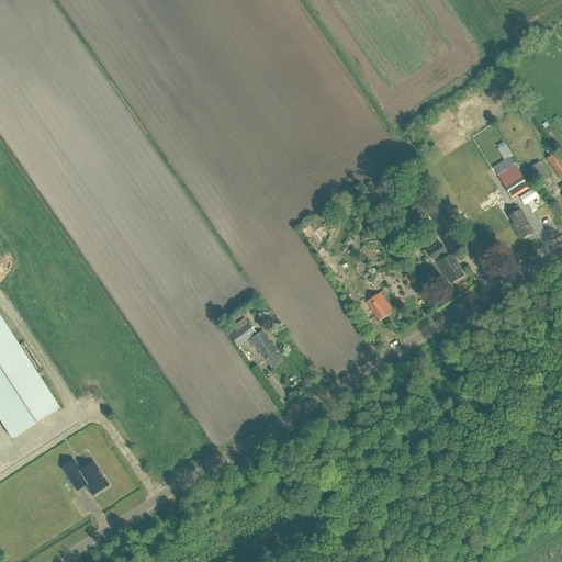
[(526,123),(532,120),(526,110),(520,113),(526,123)]
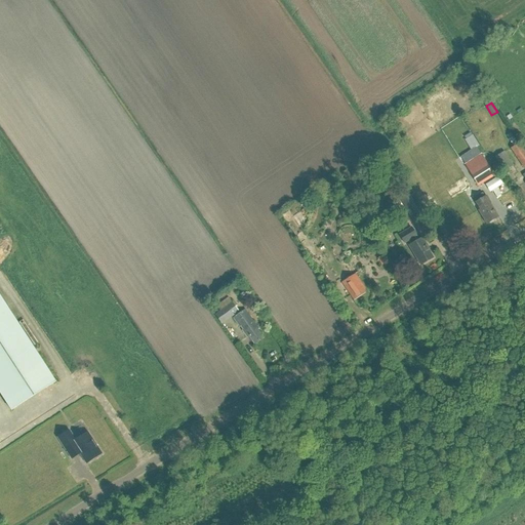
[(524,168),(524,167),(524,153),(523,150),(518,143),(510,149),(524,168)]
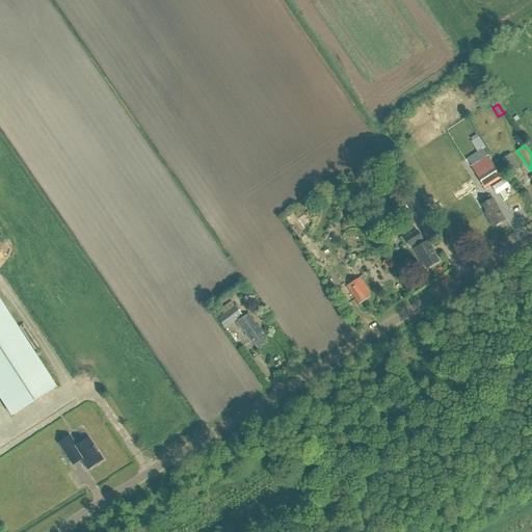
[(511,174),(521,167),(510,153),(502,158),(511,174)]
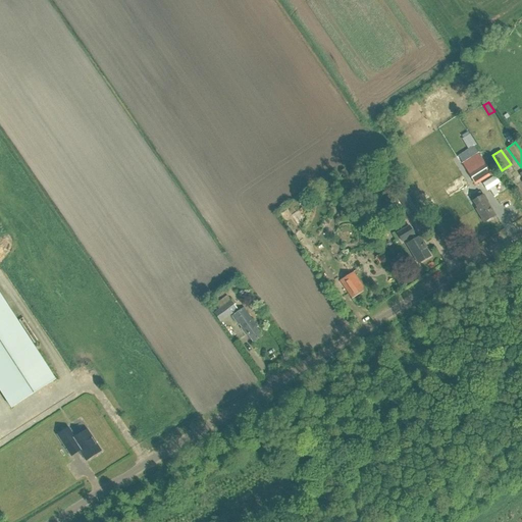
[(475,185),(491,174),(478,153),(462,163),(467,171),(475,185)]
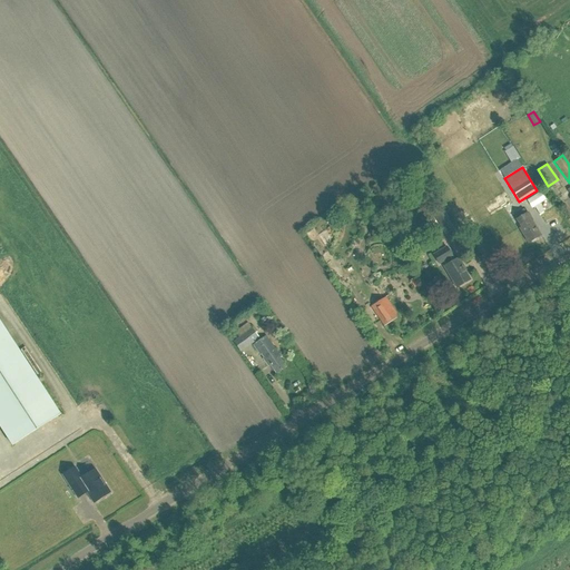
[(540,193),(527,200),(531,208),(544,200),(540,193)]
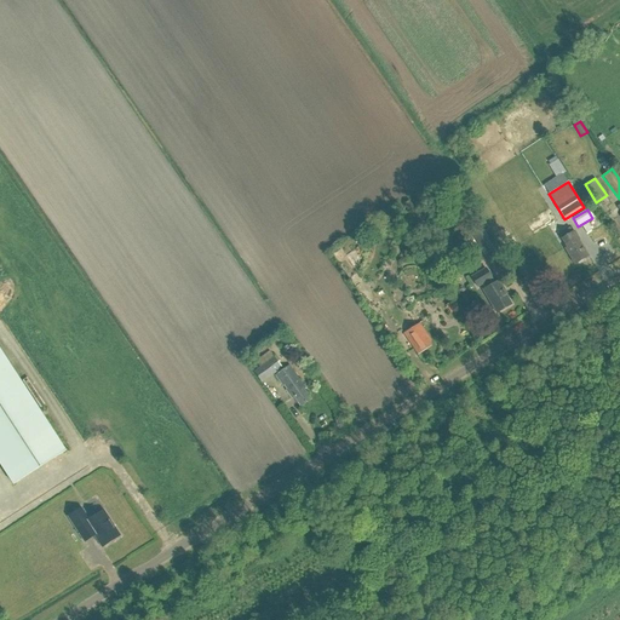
[(574,264),(587,257),(577,237),(578,236),(574,231),(562,239),(567,247),(564,248),(574,264)]
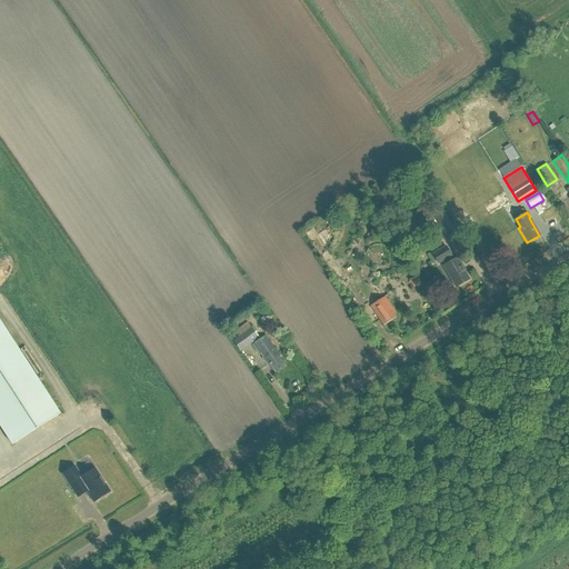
[(446,247),(433,253),(439,262),(442,261),(446,266),(443,267),(456,288),(469,279),(461,267),(462,267),(458,258),(451,261),(449,257),(451,256),(446,247)]
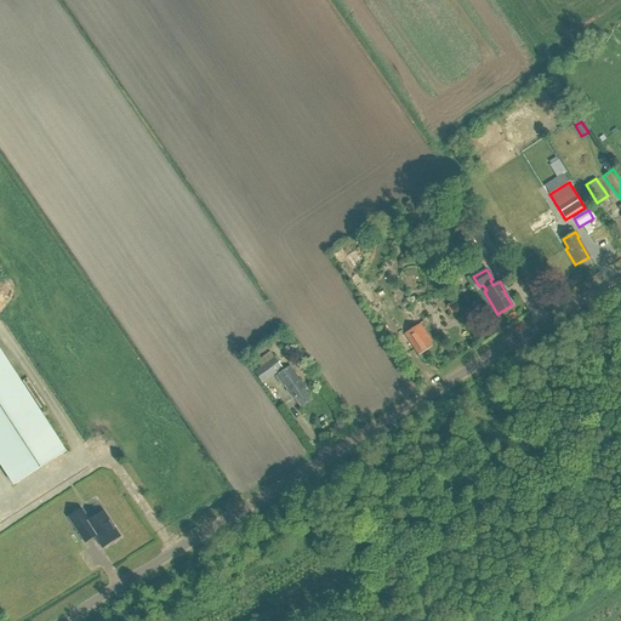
[(446,307),(451,314),(457,311),(453,302),(446,307)]
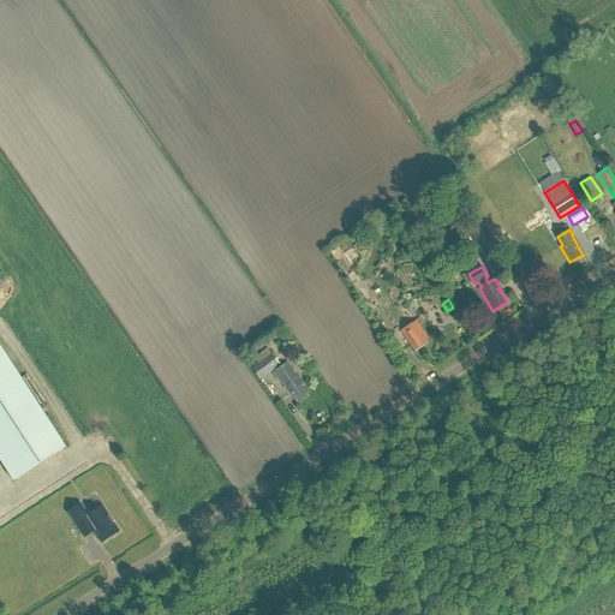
[(415,352),(428,342),(425,340),(428,339),(416,321),(400,330),(415,352)]
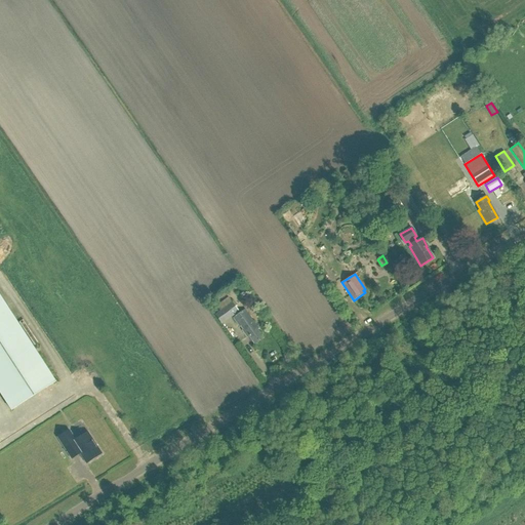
[(0,394),(10,411),(56,384),(0,289),(0,394)]
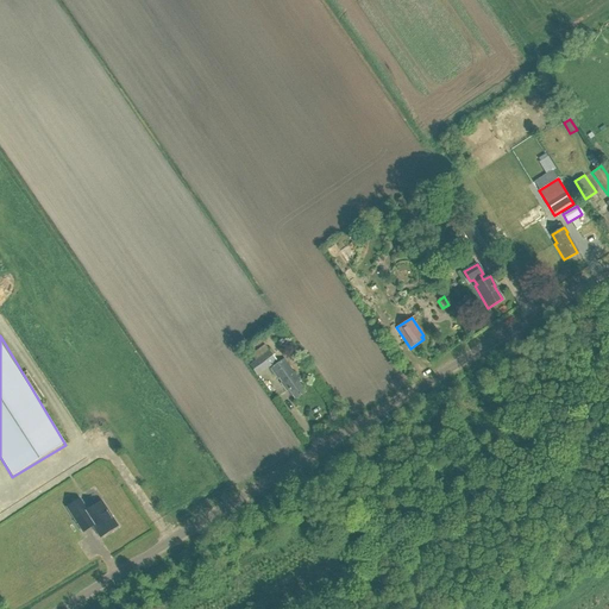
[(249,365),(257,376),(264,371),(277,362),(269,351),(249,365)]
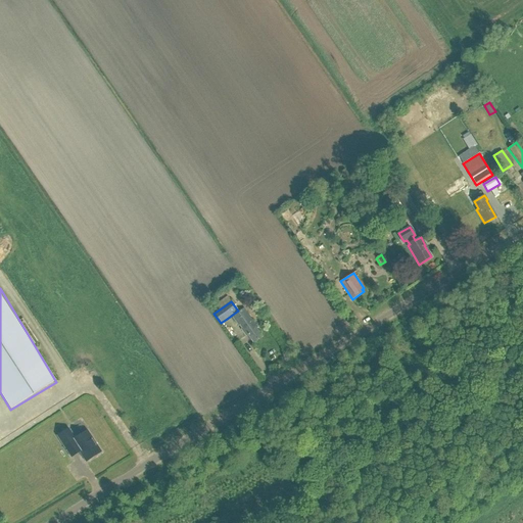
[(257,327),(244,308),(232,317),(239,326),(240,325),(242,329),(241,329),(246,336),(247,334),(253,342),(262,336),(255,328),(257,327)]
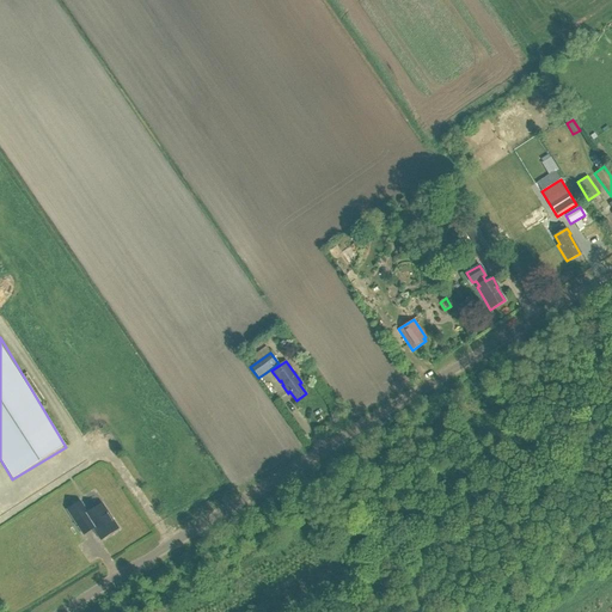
[(67,510),(78,527),(84,536),(93,530),(101,540),(118,530),(102,503),(87,513),(80,502),(67,510)]
